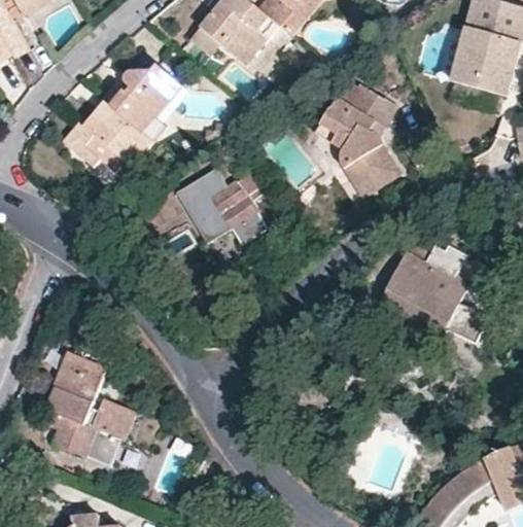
[(0,34),(9,51),(11,55),(27,45),(1,0),(12,0),(21,20),(34,13),(43,8),(39,0),(0,0),(0,34)]
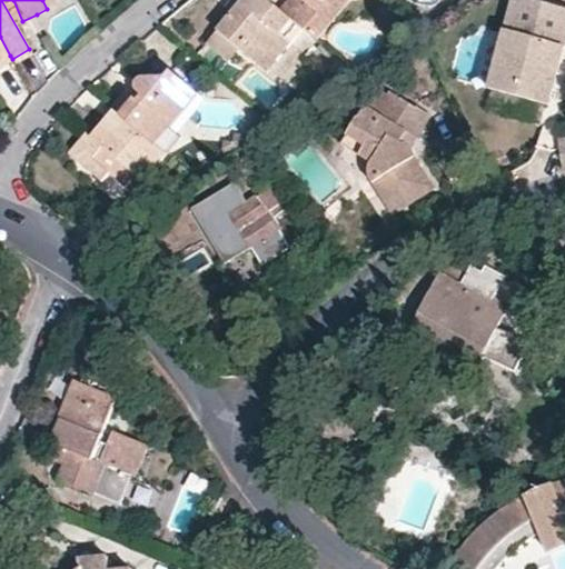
[(275,33),(287,18),(277,9),(266,0),(234,0),(236,3),(215,28),(237,48),(251,60),(259,50),(270,59),(286,42),(279,38),(275,33)]
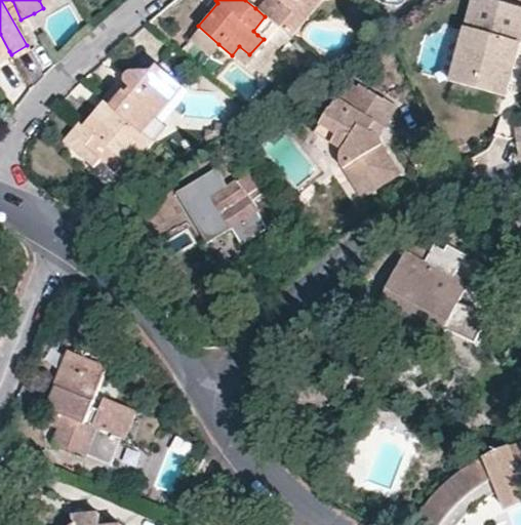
[(263,0),(255,8),(265,16),(270,21),(282,32),(309,0),(263,0)]
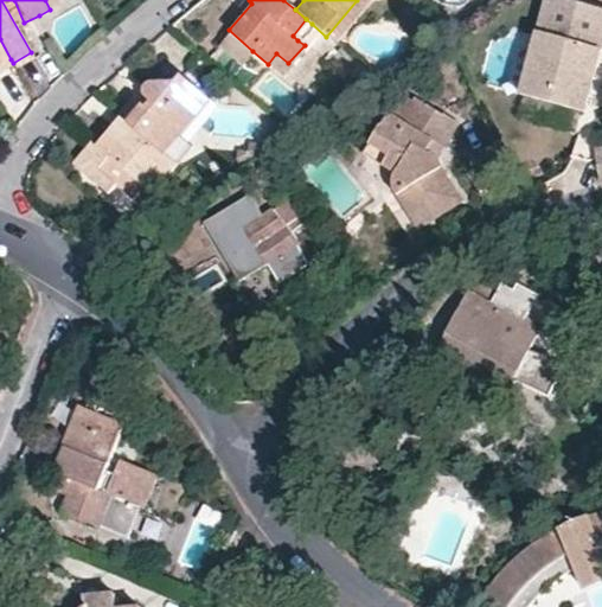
[(382,0),(357,0),(326,37),(332,42),(365,4),(382,0)]
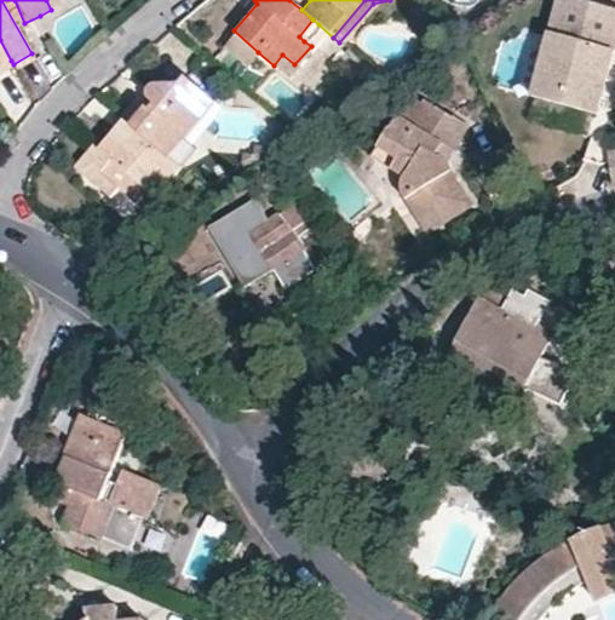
[(591,113),(614,24),(614,9),(582,0),(555,0),(529,95),(580,109),(591,113)]
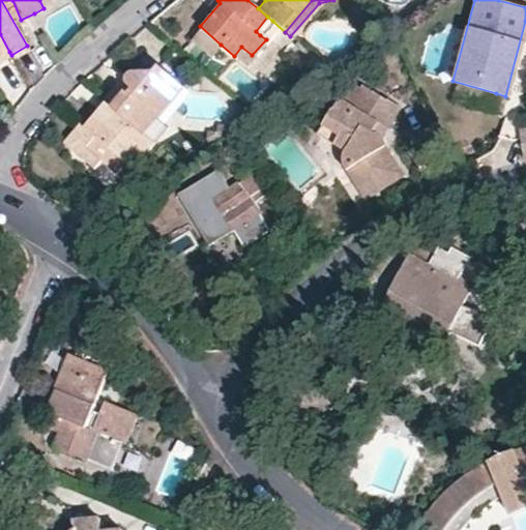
[(260,35),(272,21),(267,17),(256,31),(260,35)]
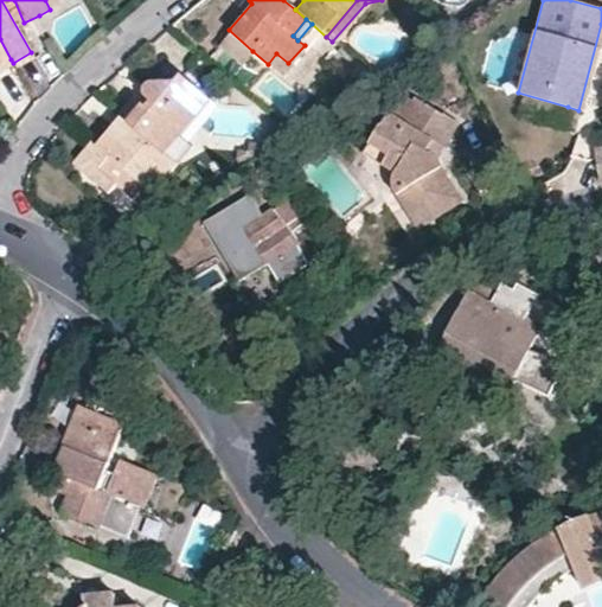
[(253,51),(229,30),(217,45),(241,65),(253,51)]
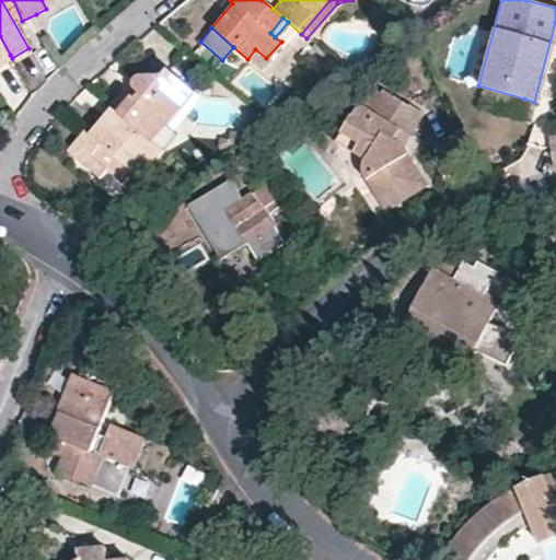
[(0,60),(10,55),(0,36),(0,60)]
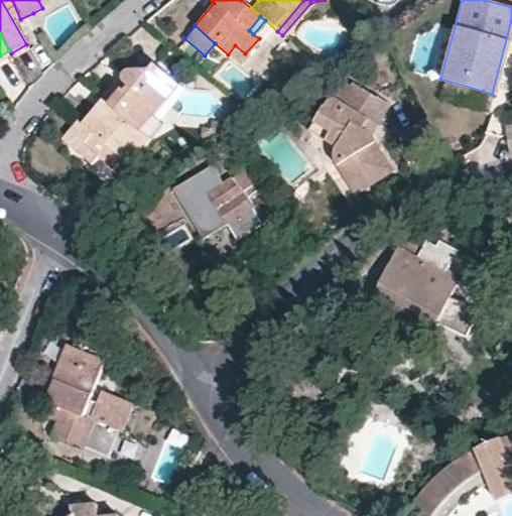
[(238,62),(245,53),(235,45),(228,54),(238,62)]
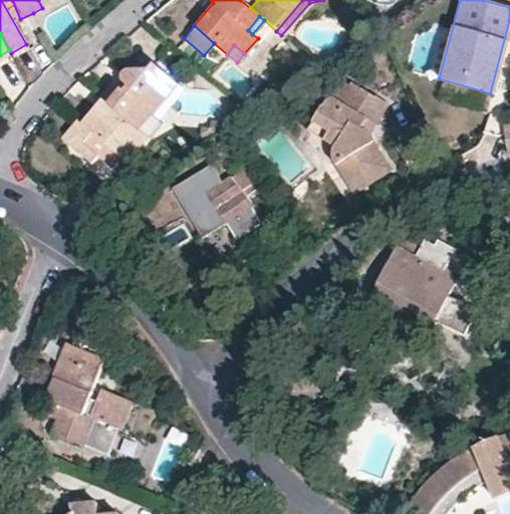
[(111,104),(137,126),(161,95),(156,90),(169,74),(151,61),(145,66),(121,65),(119,66),(117,67),(116,68),(115,70),(115,72),(116,73),(117,74),(118,75),(116,78),(113,80),(106,74),(93,89),(99,94),(111,104)]
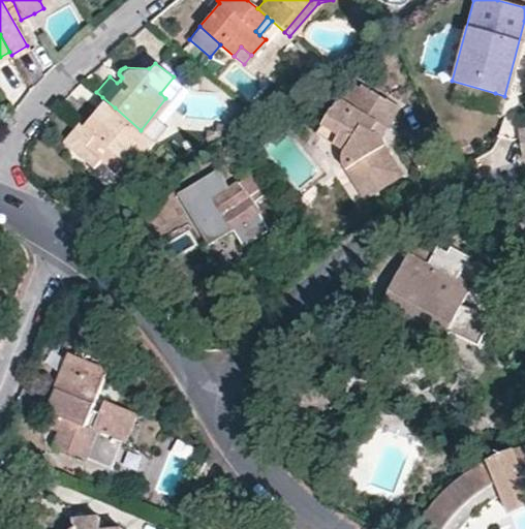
[(180,82),(174,76),(160,93),(165,98),(180,82)]
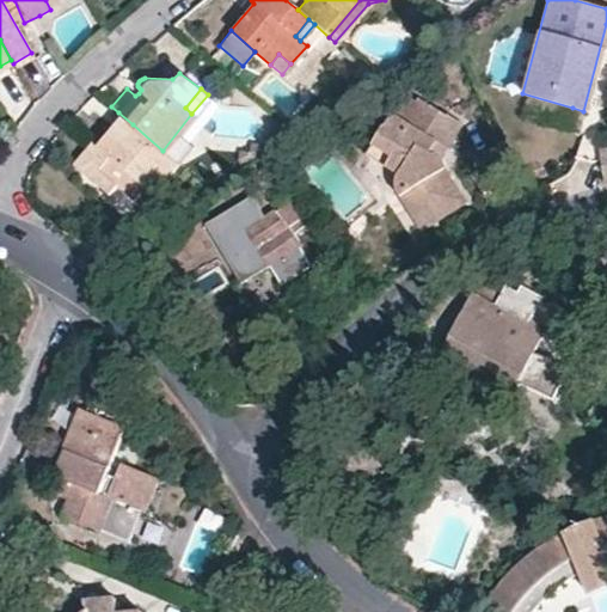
[(439,160),(445,151),(437,146),(454,120),(445,114),(442,116),(415,98),(412,102),(400,93),(362,152),(392,175),(391,179),(391,183),(391,187),(392,191),(417,230),(461,201),(439,160)]
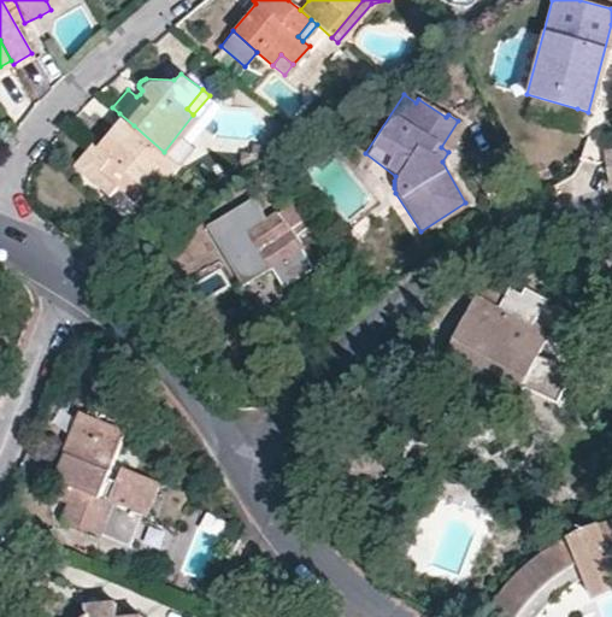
[(124,136),(134,125),(119,113),(110,124),(124,136)]
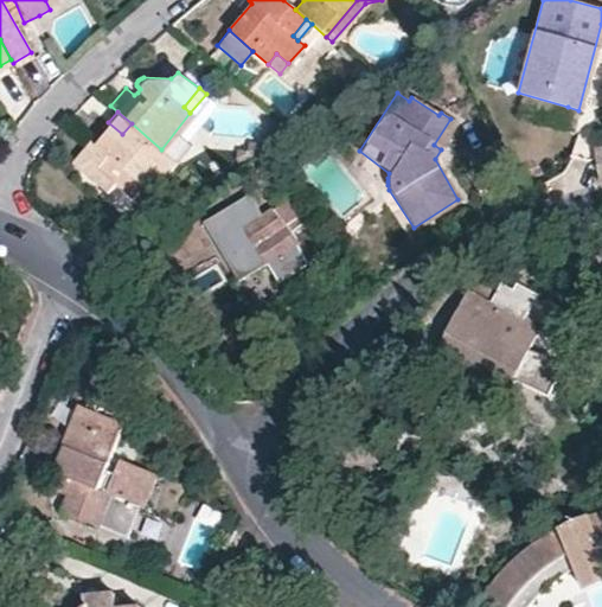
[(69,158),(81,168),(98,148),(93,141),(108,122),(103,117),(96,125),(69,158)]
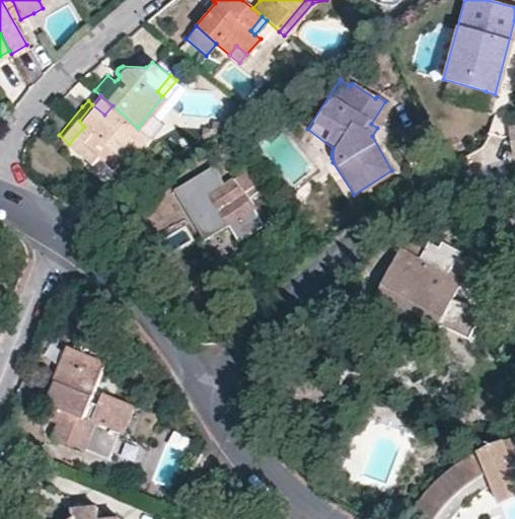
[(371,124),(377,128),(384,116),(390,105),(385,101),(371,124)]
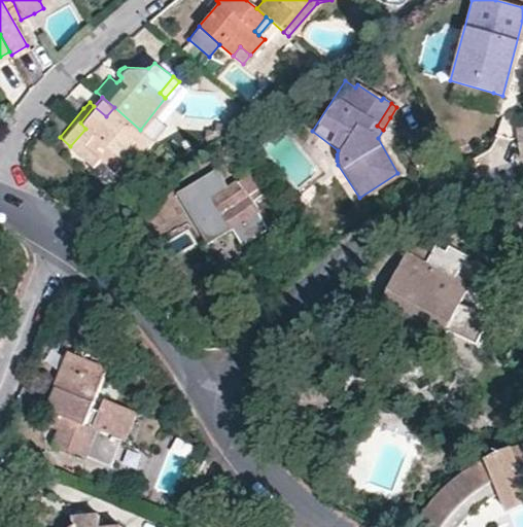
[(128,164),(150,139),(140,130),(114,107),(106,116),(94,106),(80,123),(85,129),(70,146),(90,164),(96,157),(109,169),(121,157),(128,164)]
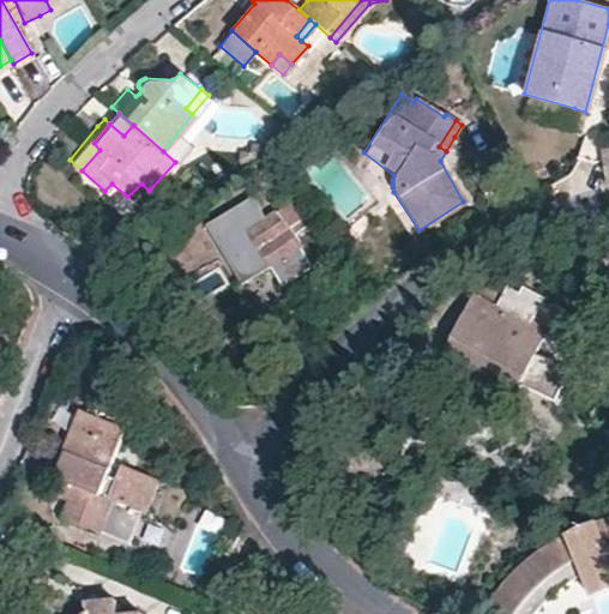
[(603,182),(608,181),(608,144),(597,146),(603,182)]
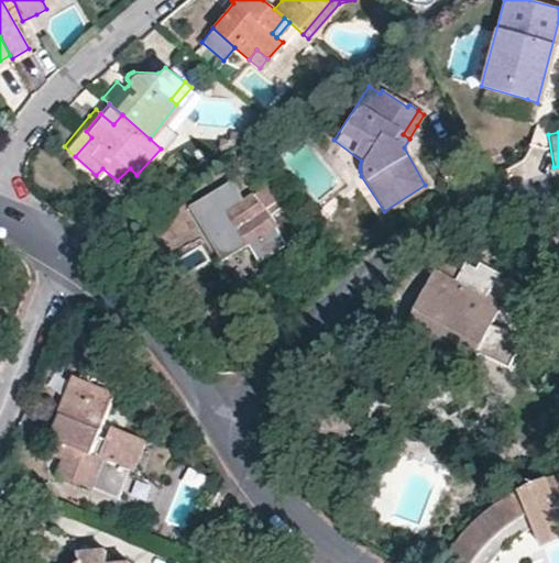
[(255,260),(282,243),(270,222),(272,221),(265,211),(276,203),(261,183),(239,198),(227,180),(185,206),(218,257),(231,249),(244,241),(255,260)]
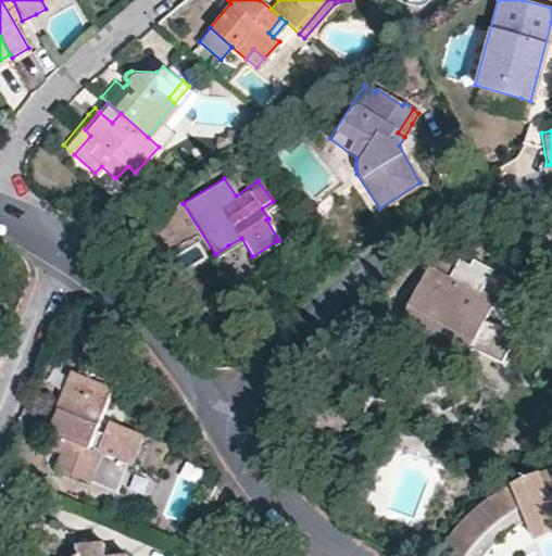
[(551,249),(551,234),(548,230),(540,241),(551,249)]
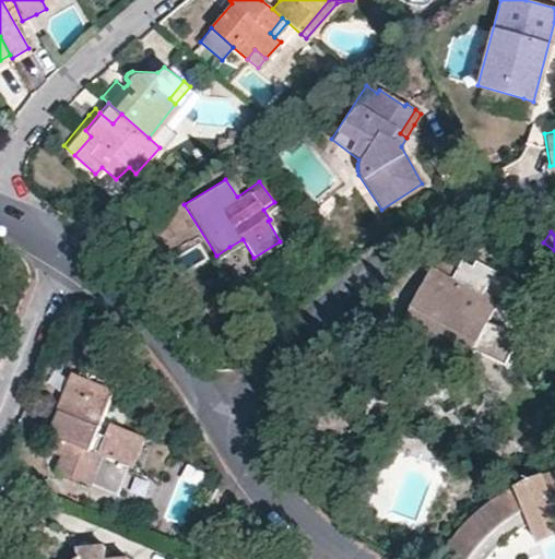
[(484,323),(494,305),(481,298),(493,274),(495,269),(474,259),(471,264),(460,259),(457,266),(445,260),(430,268),(402,321),(433,337),(449,346),(468,355),(471,351),(502,366),(515,339),(484,323)]
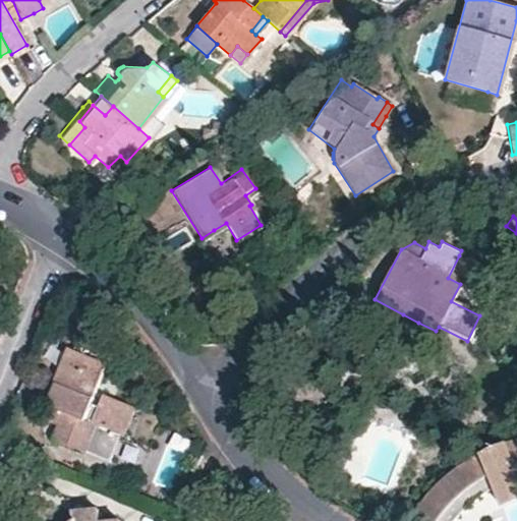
[(403,314),(375,299),(364,321),(393,335),(403,314)]
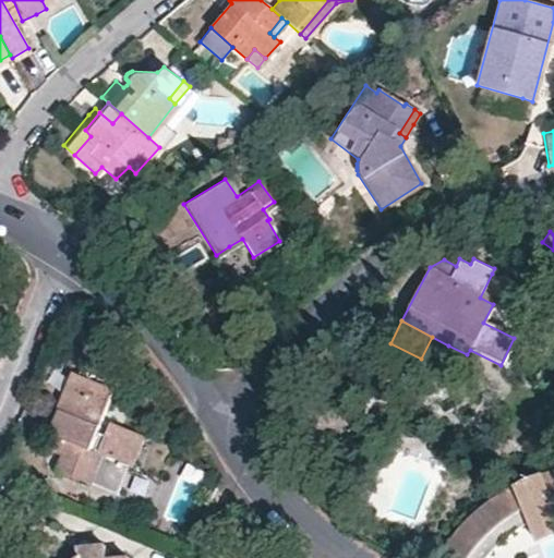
[(111,460),(129,468),(134,456),(142,436),(110,422),(105,434),(95,428),(112,388),(89,377),(94,368),(83,363),(79,374),(73,371),(57,409),(64,413),(56,434),(50,448),(69,457),(63,472),(98,487),(111,460)]
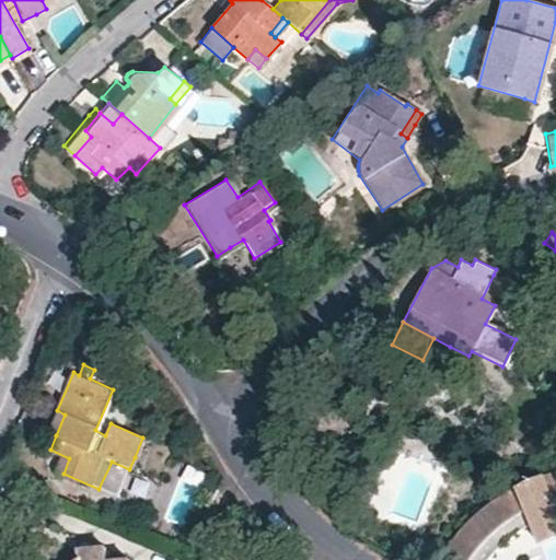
[(65,415),(57,410),(48,431),(56,435),(65,415)]
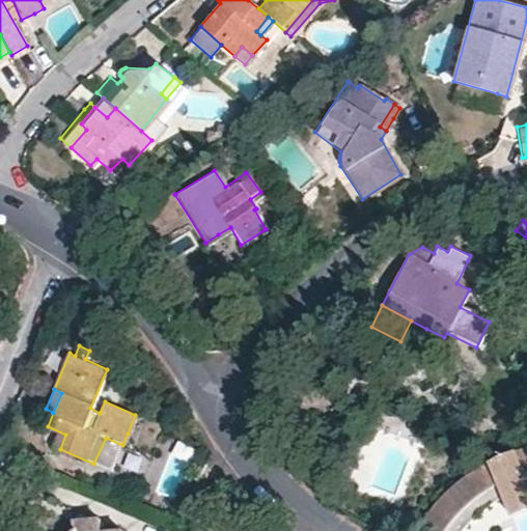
[(42,441),(60,449),(65,435),(48,426),(42,441)]
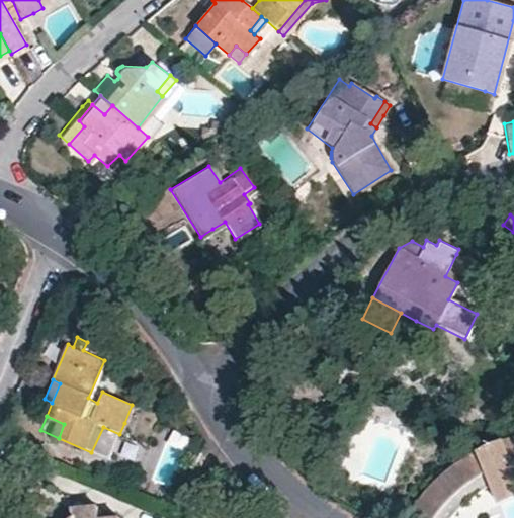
[(108,459),(119,434),(103,427),(91,452),(108,459)]
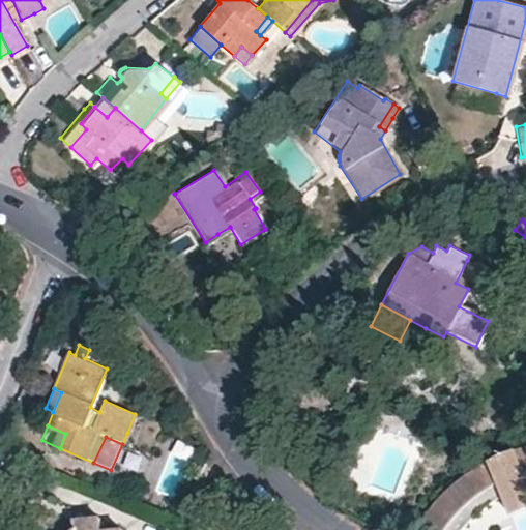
[(525,446),(510,450),(483,463),(455,480),(439,495),(417,520),(433,529),(459,529),(460,529),(477,510),(499,495),(501,494),(525,484),(525,483),(525,446)]
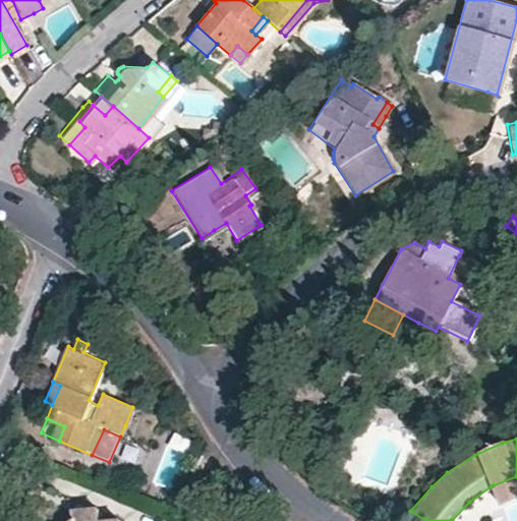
[(516,499),(516,479),(516,476),(493,485),(491,486),(499,507),(516,499)]
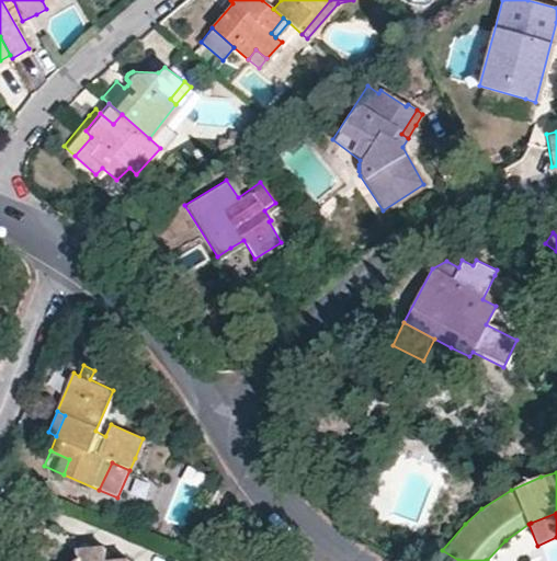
[(123,560),(110,560),(81,557),(81,551),(68,550),(68,558),(64,560),(123,560)]
